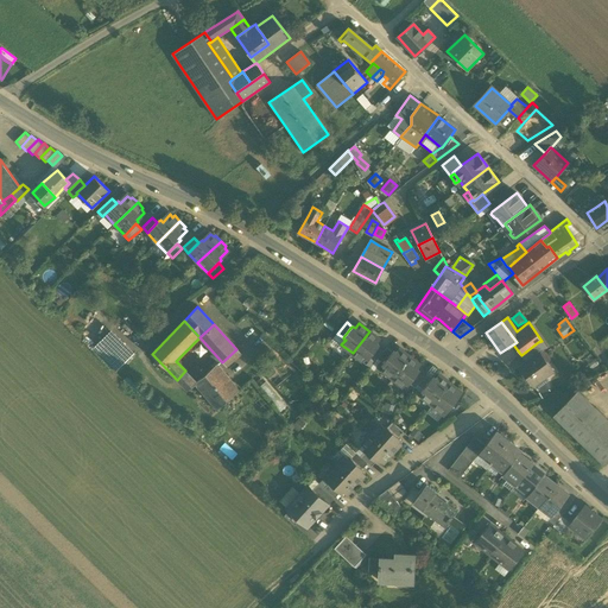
[(124,363),(133,354),(111,331),(101,341),(124,363)]
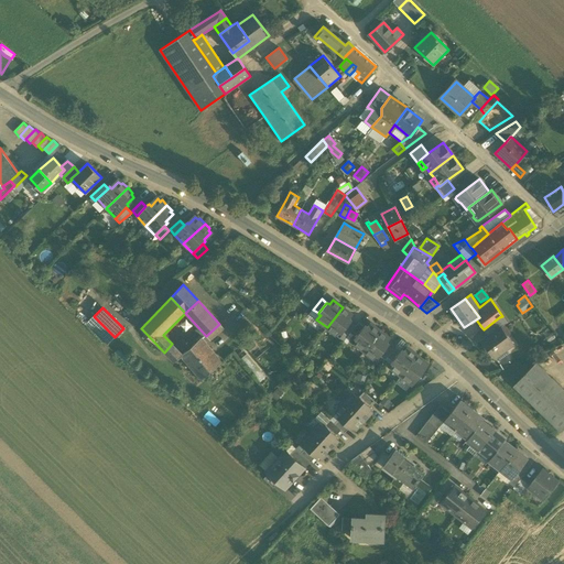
[(353,315),(343,307),(327,327),(337,336),(340,332),(343,333),(350,322),(351,322),(349,320),(353,315)]
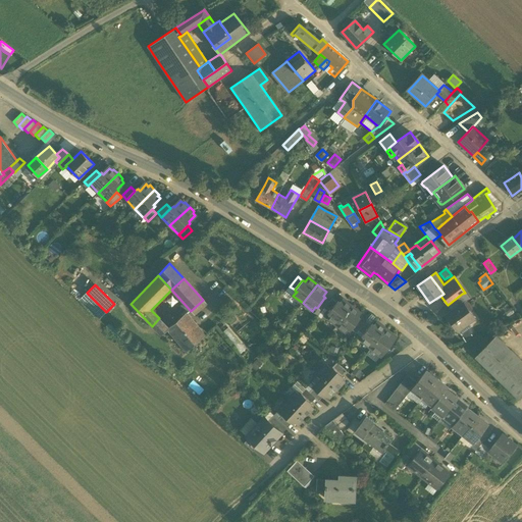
[(81,299),(101,318),(106,312),(87,293),(81,299)]
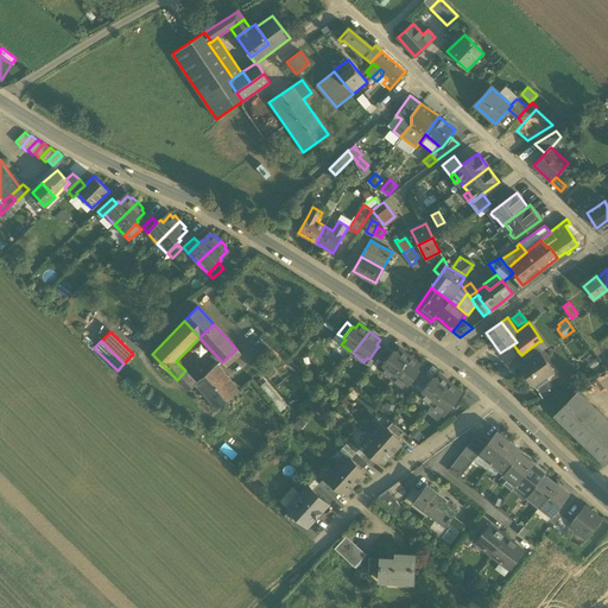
[(544,350),(538,342),(521,355),(526,362),(539,353),(540,353),(544,350)]
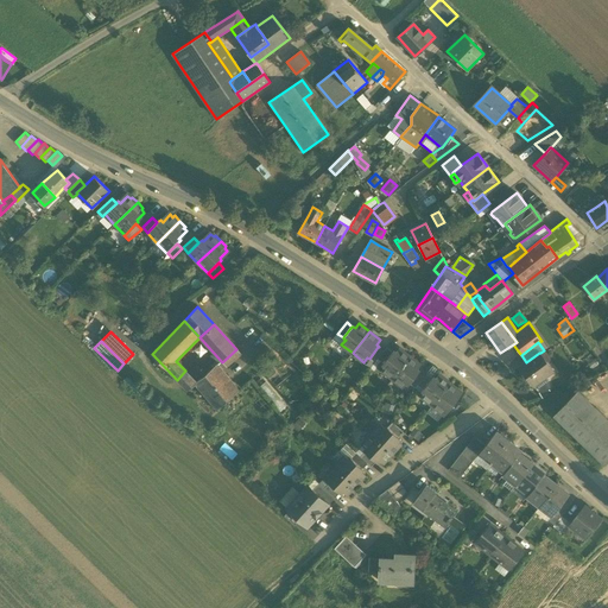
[(369,359),(375,362),(378,359),(384,352),(378,347),(369,359)]
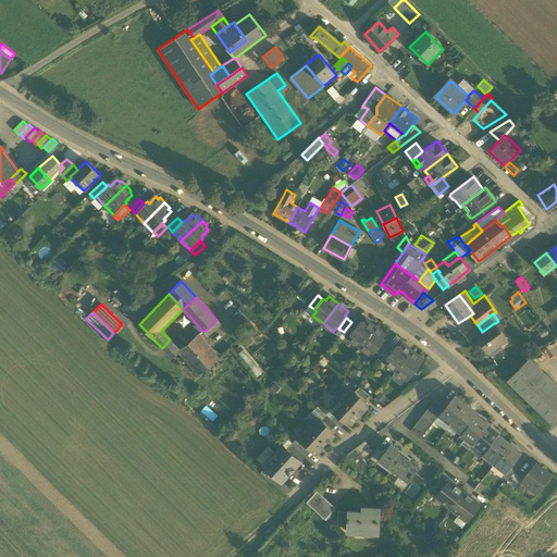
[(346,329),(351,333),(359,323),(355,319),(351,322),(346,329)]
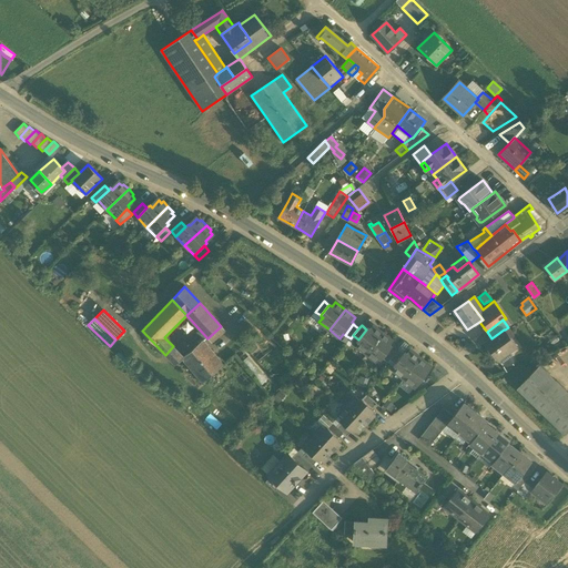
[(225,332),(221,326),(208,338),(212,344),(225,332)]
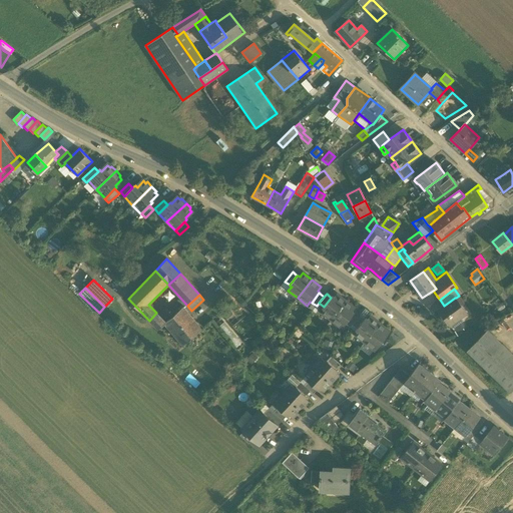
[(322,313),(332,320),(346,302),(337,295),(333,299),(332,297),(331,298),(324,307),(325,309),(322,313)]
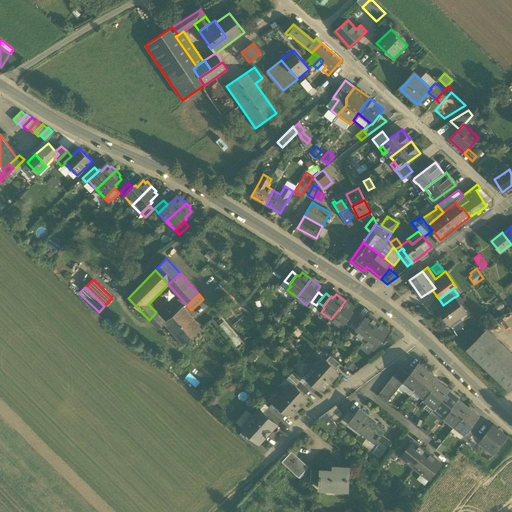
[(446,322),(449,326),(450,326),(448,324),(451,321),(453,324),(457,320),(466,313),(455,297),(454,297),(443,305),(437,310),(440,314),(438,316),(444,323),(446,322)]
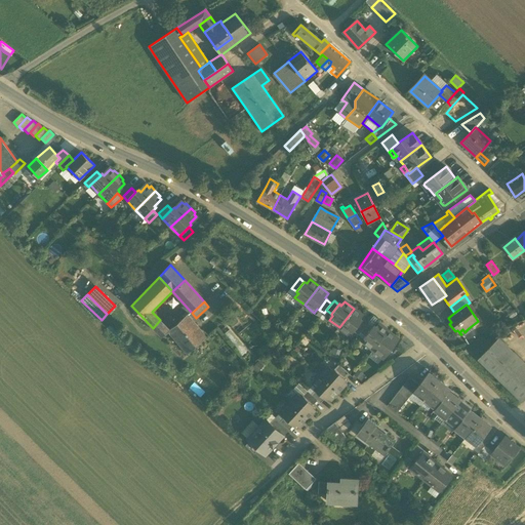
[(363,316),(354,309),(339,327),(349,334),(352,330),(354,332),(354,331),(361,322),(362,321),(360,320),(363,316)]
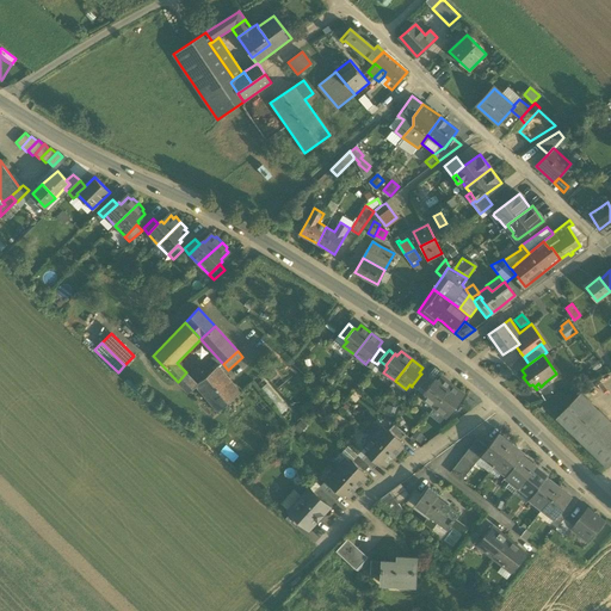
[(603,366),(598,360),(591,366),(594,372),(603,366)]
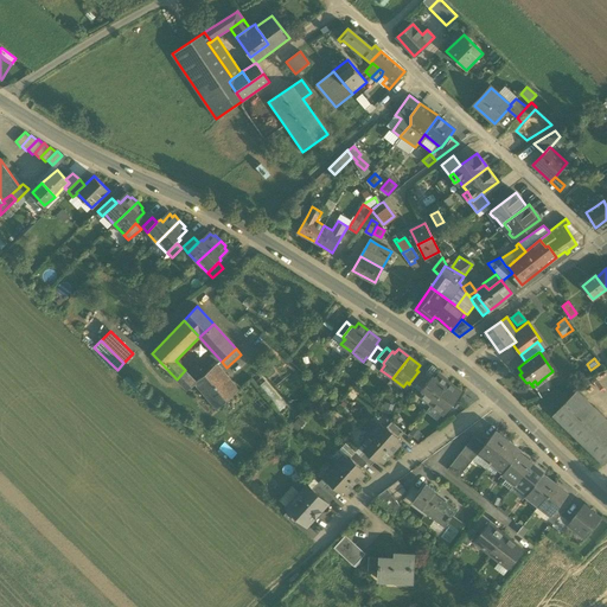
[(195,384),(216,409),(238,390),(218,365),(217,364),(196,381),(197,382),(195,384)]
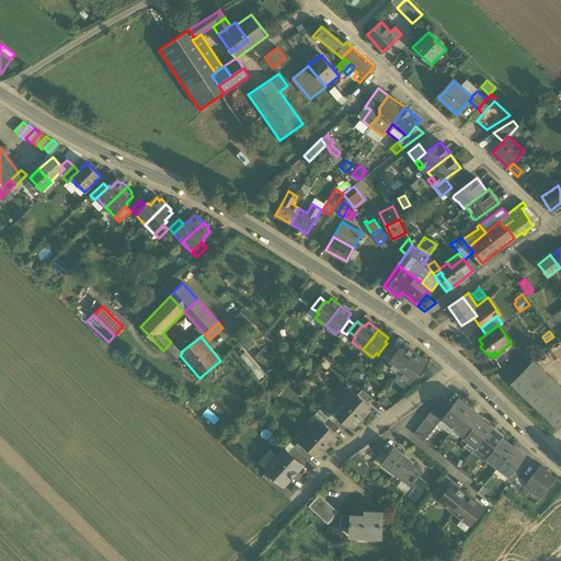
[(181,352),(171,342),(163,351),(173,361),(180,355),(182,353),(181,352)]
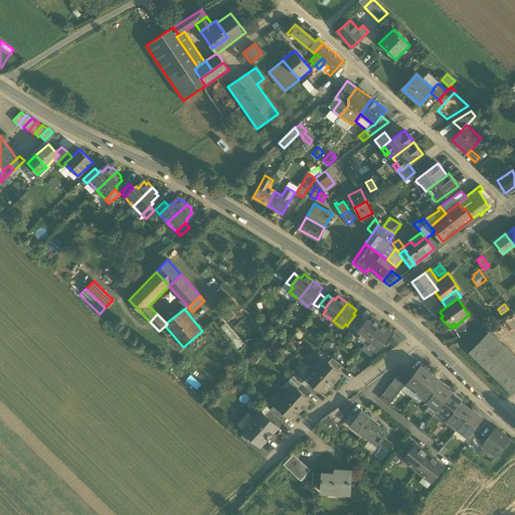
[(347,325),(352,329),(353,326),(359,319),(354,316),(347,325)]
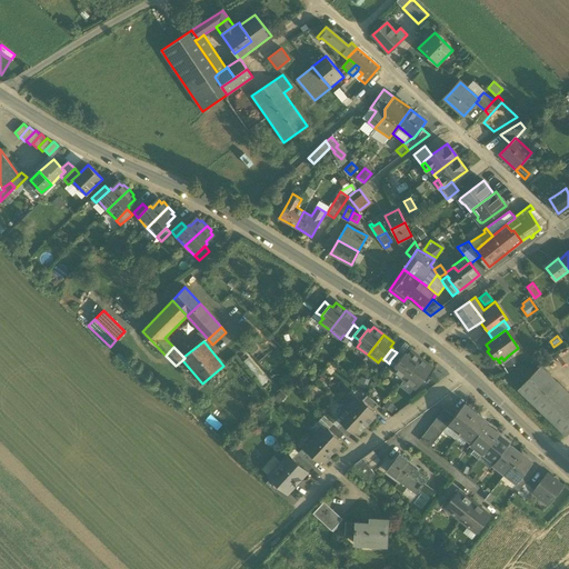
[(390,360),(396,365),(405,355),(399,350),(397,352),(390,360)]
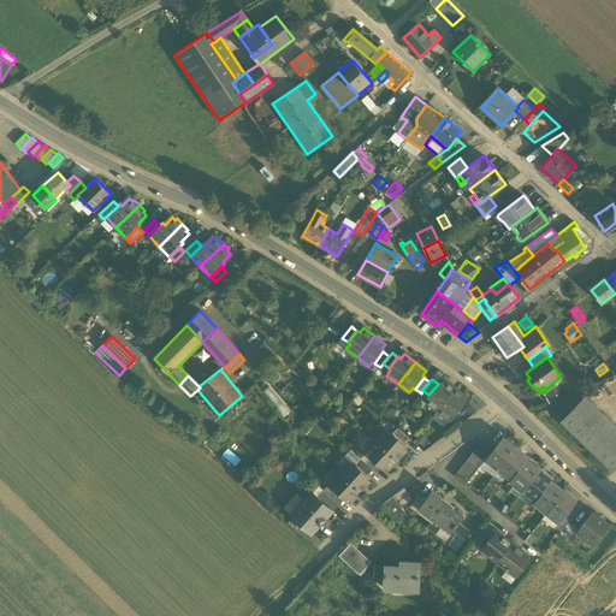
[(427,402),(438,410),(455,389),(444,380),(440,385),(438,383),(438,384),(428,395),(428,396),(431,397),(427,402)]
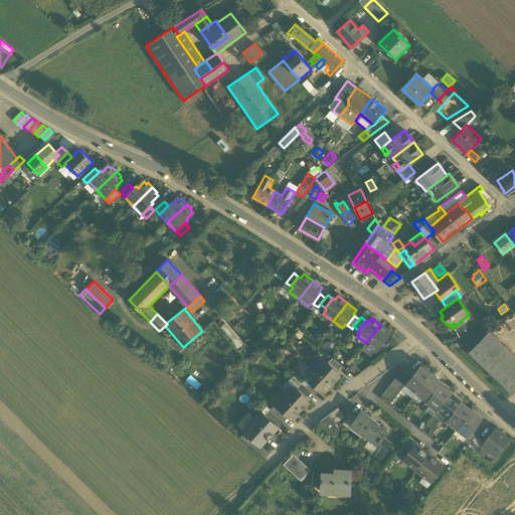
[(460,322),(456,326),(453,328),(452,328),(454,331),(463,325),(460,322)]
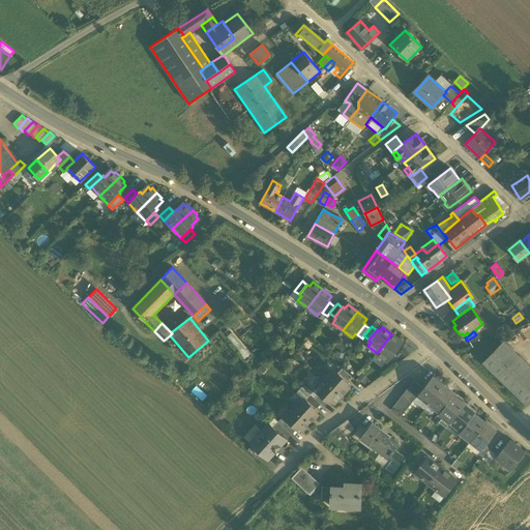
[(377,353),(386,360),(389,356),(391,358),(400,348),(398,346),(401,342),(391,334),(377,353)]
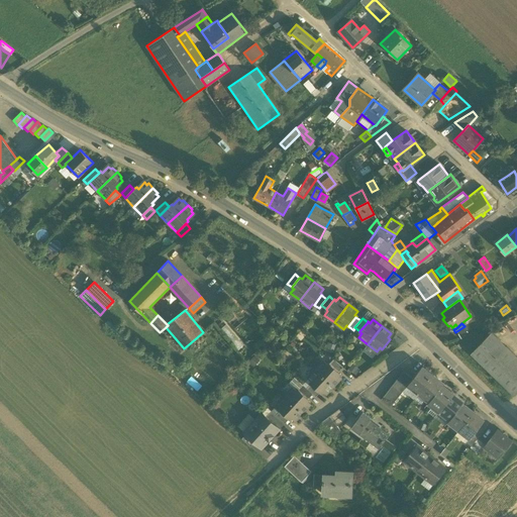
[(471,354),(514,396),(516,393),(516,356),(492,332),(471,354)]
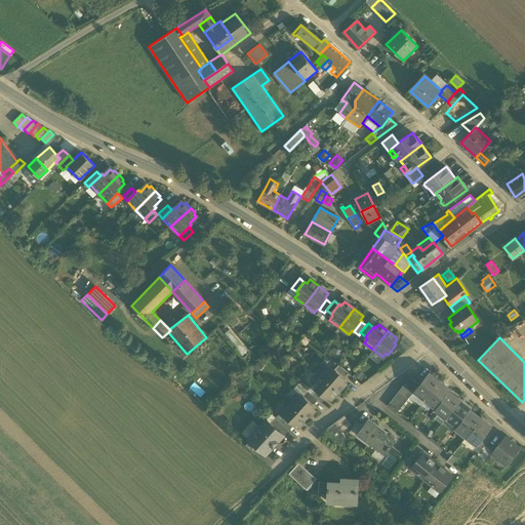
[(335,369),(344,377),(348,373),(339,364),(335,369)]
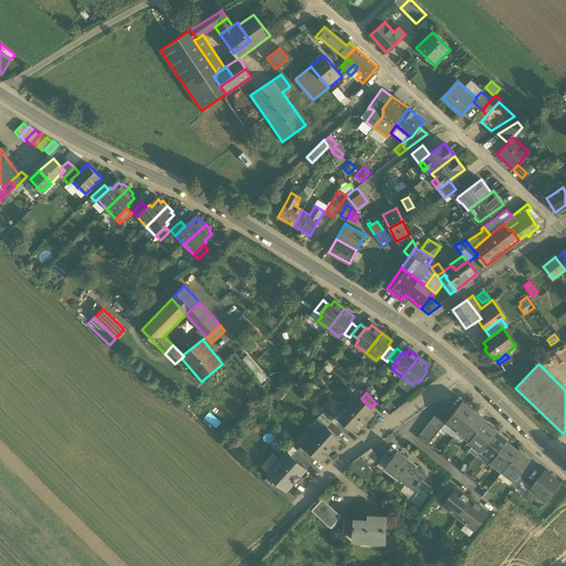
[(355,396),(346,405),(365,422),(374,412),(369,409),(371,407),(370,407),(362,398),(360,398),(359,399),(355,396)]
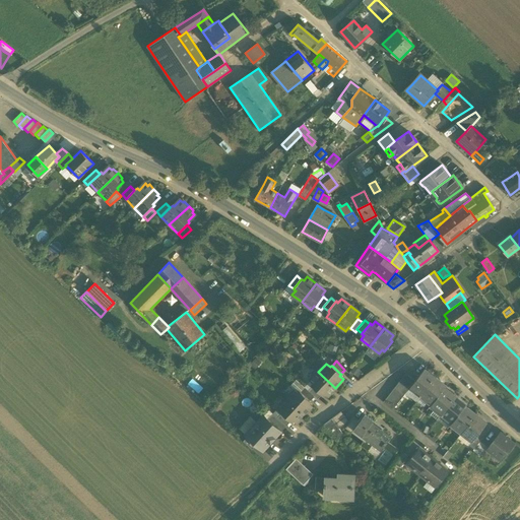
[(410,387),(420,396),(435,378),(424,370),(415,381),(410,387)]
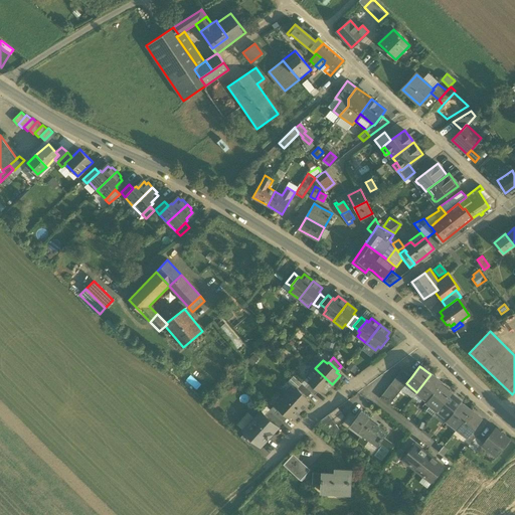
[(324,393),(332,384),(315,368),(307,377),(311,380),(309,382),(319,391),(320,389),(324,393)]
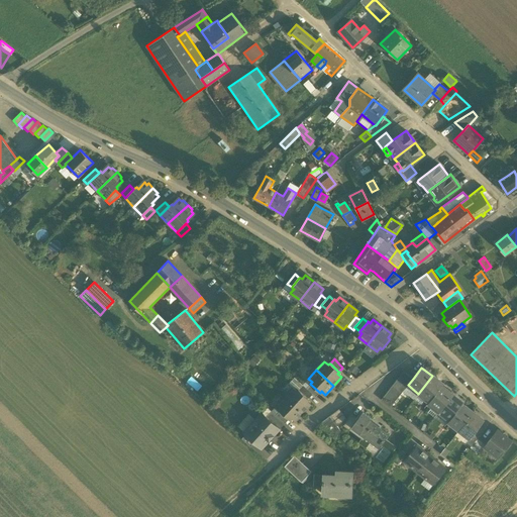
[(396,381),(401,385),(408,375),(403,371),(396,381)]
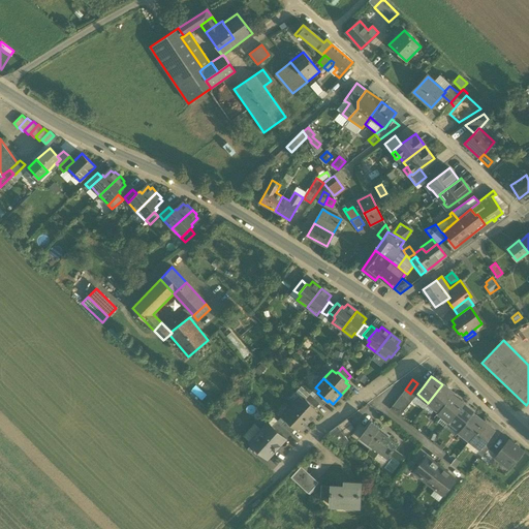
[(423,387),(417,383),(410,394),(414,397),(417,394),(423,387)]
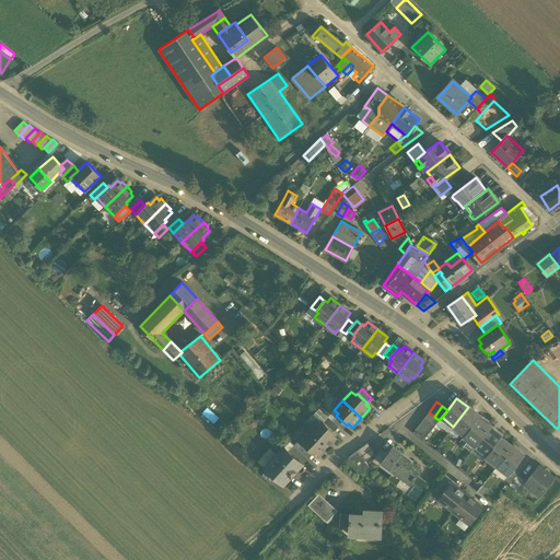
[(453,427),(465,435),(478,418),(480,417),(468,407),(453,427)]
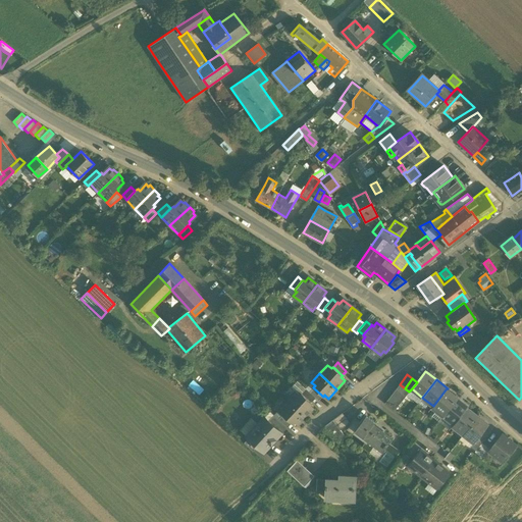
[(400,384),(396,389),(406,397),(409,392),(405,388),(400,384)]
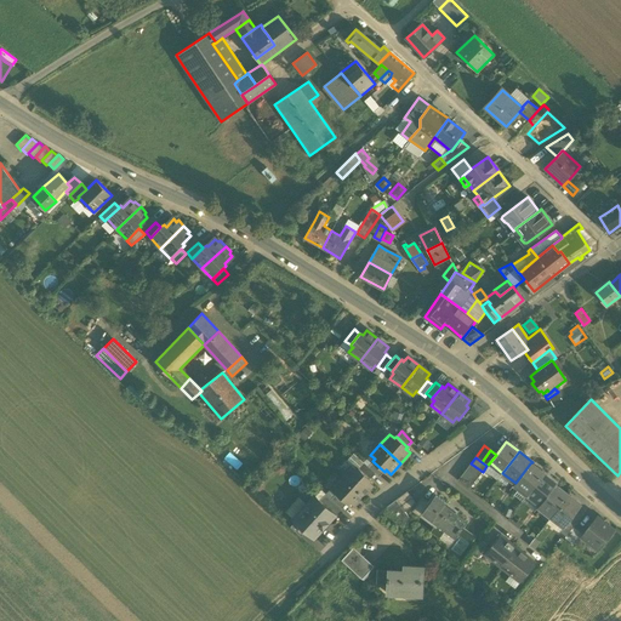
[(375,473),(379,477),(385,472),(372,461),(368,467),(375,473)]
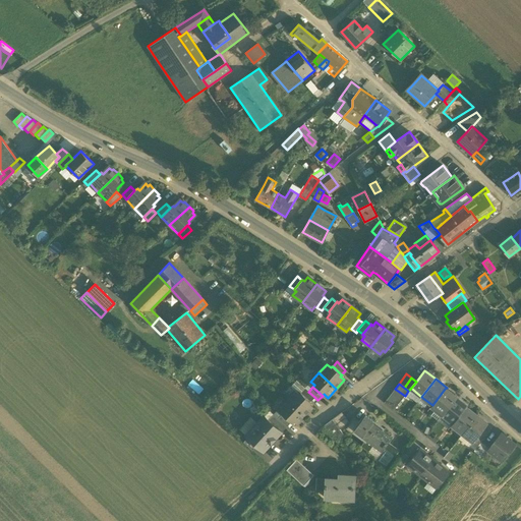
[(301,393),(310,402),(314,397),(308,392),(304,388),(300,392),(301,393)]
